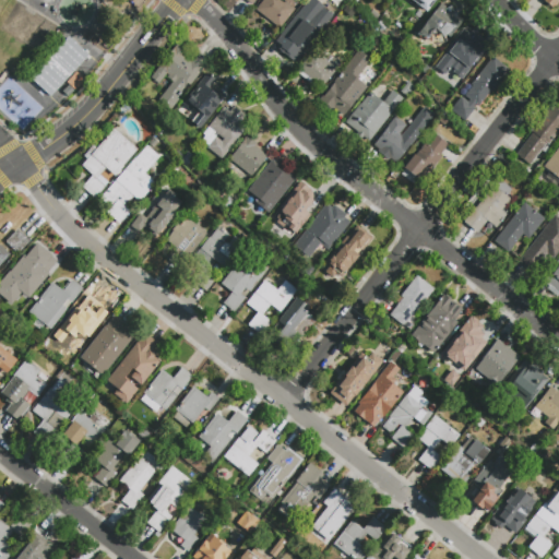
[(254,11),(262,0),(283,0),(296,10),(280,31),(254,11)]
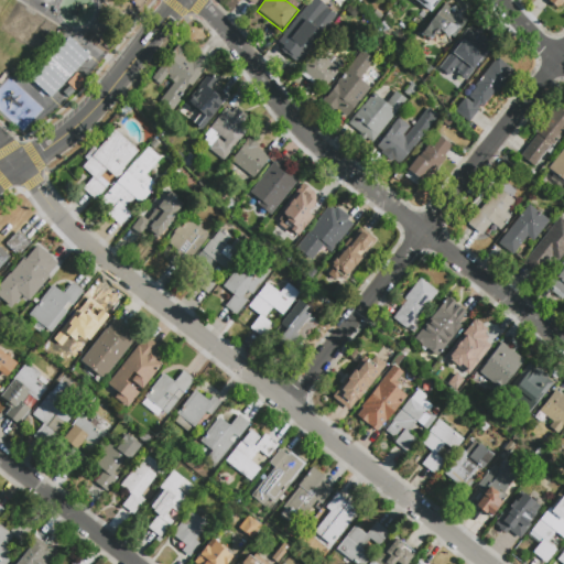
[(282,36),(311,0),(323,10),(325,8),(337,18),(324,33),(323,32),(303,57),(293,49),(294,46),(282,36)]
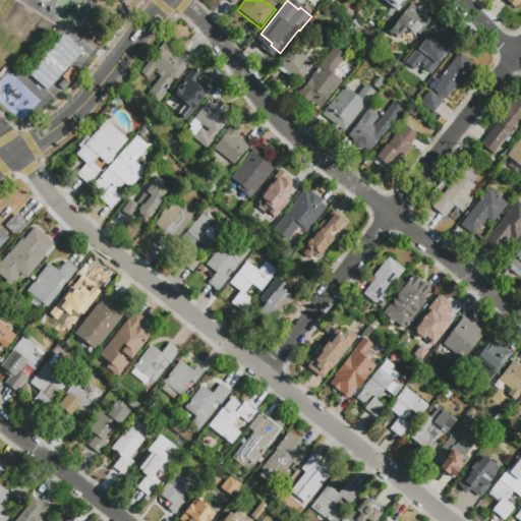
[(406,0),(397,12),(382,0),(406,0)]
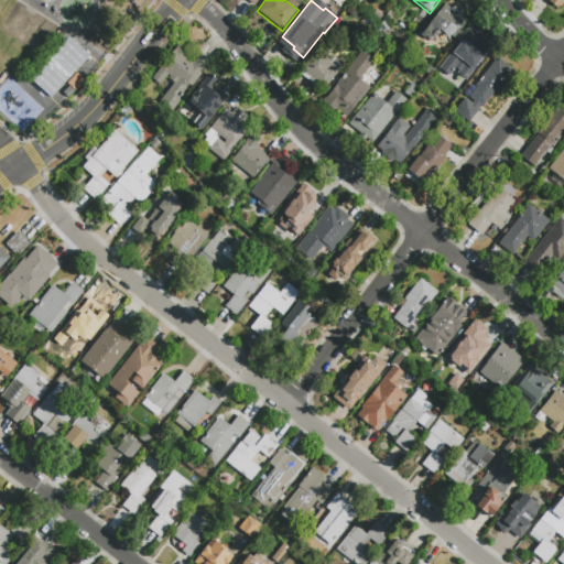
[(563,0),(563,8),(563,10),(550,0),(563,0)]
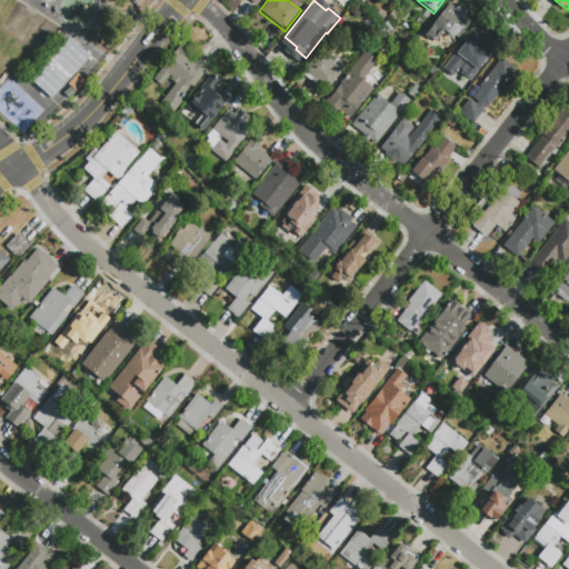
[(425,33),(449,3),(455,8),(458,3),(469,12),(467,17),(472,21),(458,39),(453,36),(451,38),(443,31),(436,42),(425,33)]
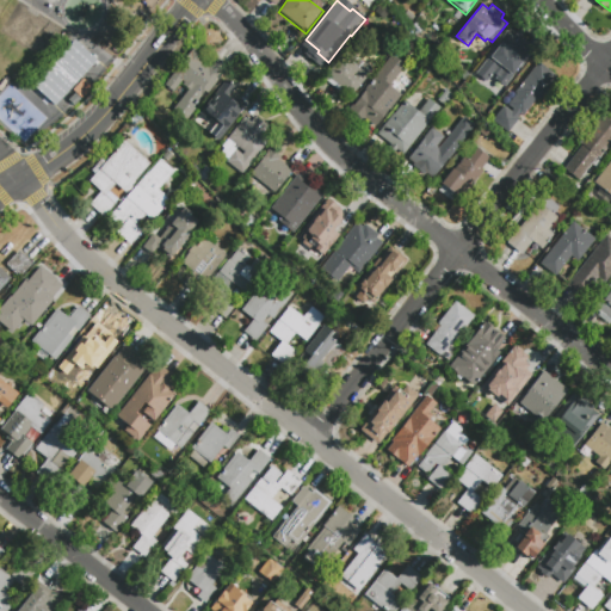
[(534,55),(531,59),(517,76),(516,76),(506,88),(491,76),(486,82),(474,73),(507,32),(514,38),(517,34),(525,39),(523,43),(534,51),(531,54),(534,55)]
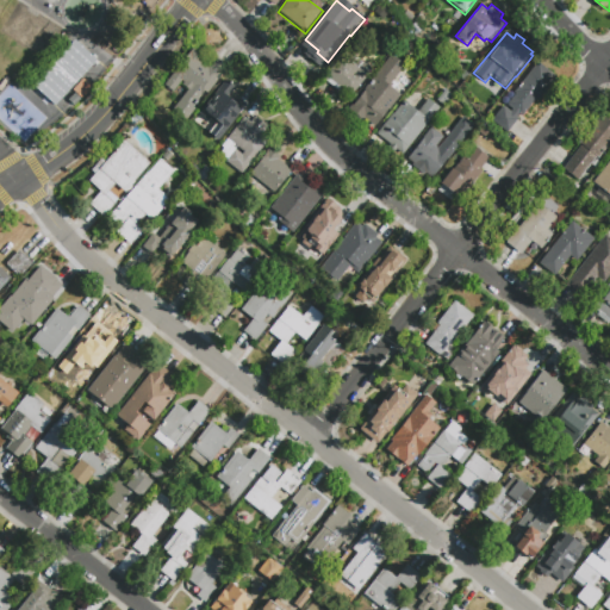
[(54,106),(32,86),(74,41),(97,61),(54,106)]
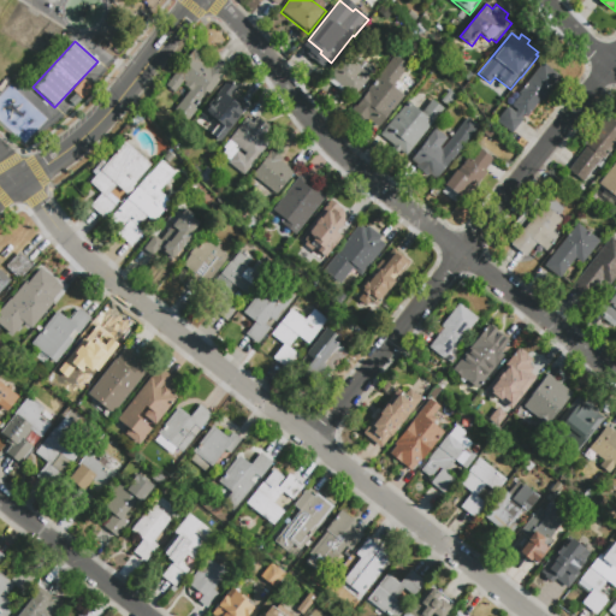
[(187,128),(181,123),(184,119),(175,112),(187,98),(188,86),(185,84),(178,93),(170,86),(196,52),(207,60),(205,64),(212,70),(218,61),(230,71),(209,96),(206,94),(194,110),(199,113),(187,128)]
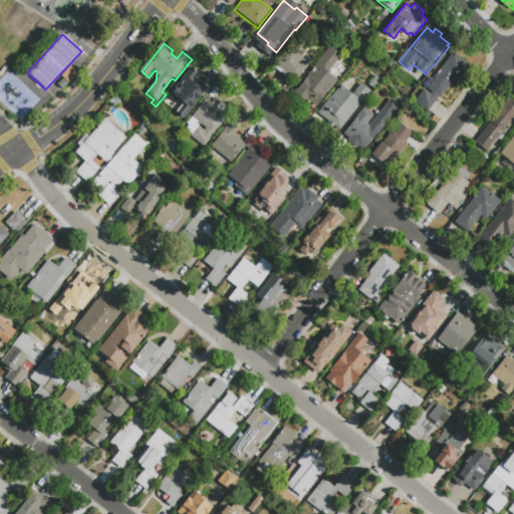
[(315,60),(297,83),(290,78),(288,81),(274,69),(276,67),(274,65),(288,47),(290,49),(294,43),(306,53),(306,52),(310,55),(310,56),(315,60)]
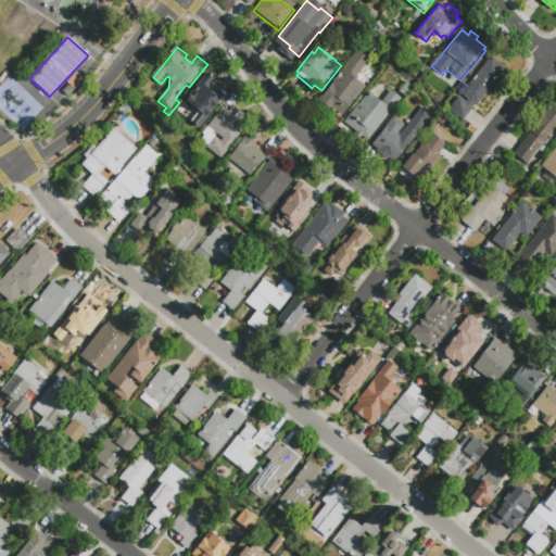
[(357,51),(369,60),(357,74),(368,83),(341,116),(319,100),(332,84),(331,83),(337,76),(338,77),(357,51)]
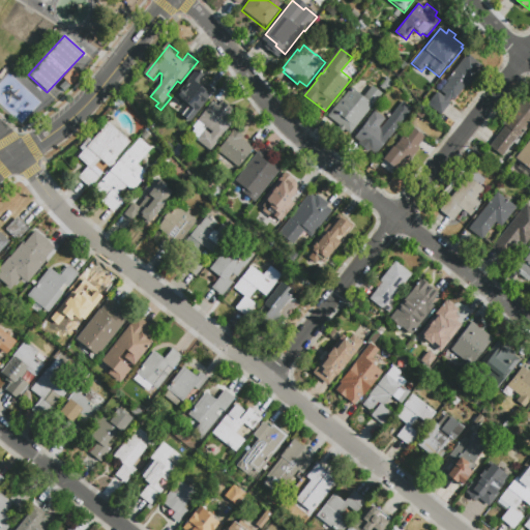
[(466,85),(453,100),(449,98),(447,100),(449,102),(440,114),(427,104),(436,91),(443,96),(444,94),(440,91),(441,90),(435,86),(442,76),(446,79),(460,63),(466,54),(482,66),(467,86),(466,85)]
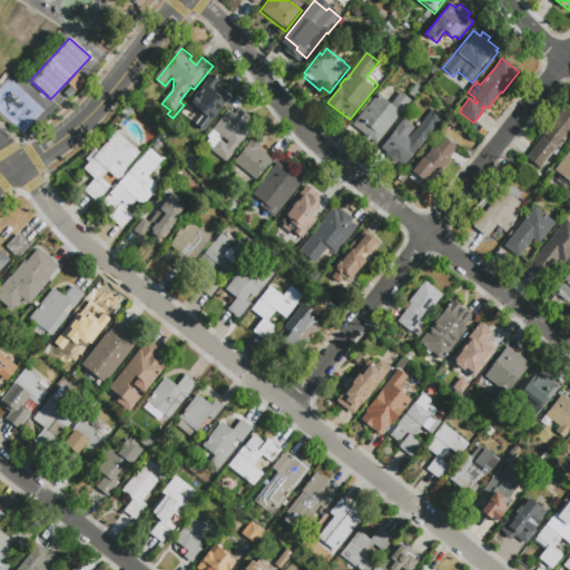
[(205,131),(180,114),(210,75),(219,81),(213,89),(220,96),(224,92),(231,97),(205,131)]
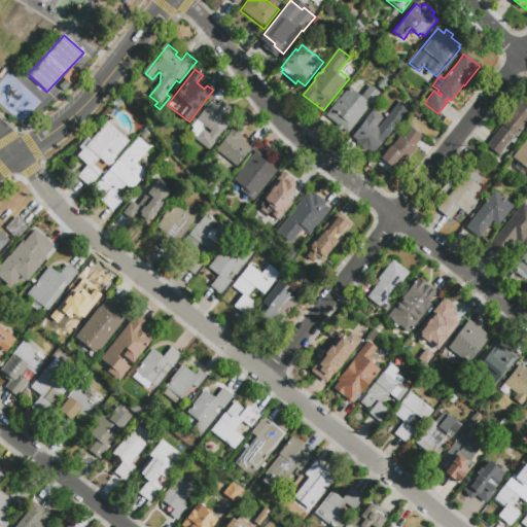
[(370,85),(380,94),(347,135),(344,132),(342,134),(337,130),(339,128),(324,116),(349,86),(361,97),(370,85)]
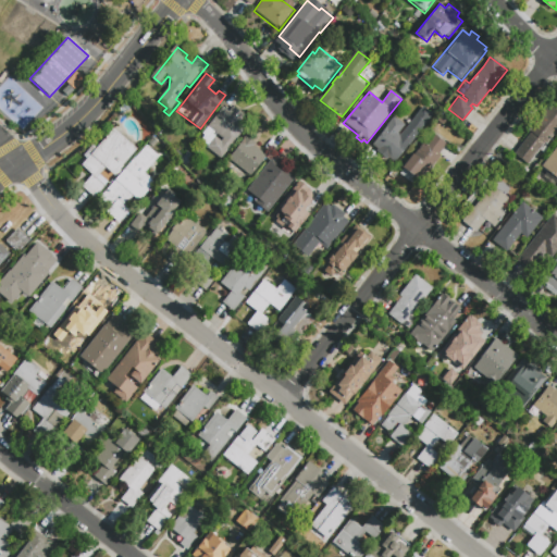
[(527,165),(512,153),(529,133),(530,133),(551,106),(555,109),(556,107),(556,130),(545,146),(544,145),(527,165)]
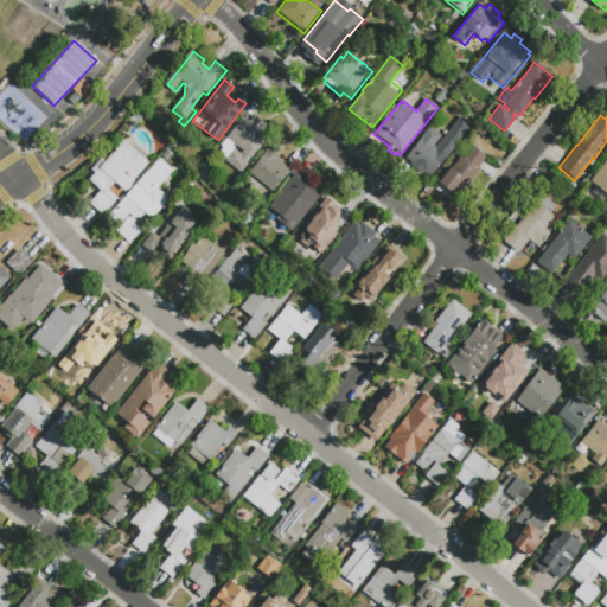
[(240,174),(224,161),(225,159),(218,153),(223,148),(221,146),(227,139),(225,139),(242,116),(249,122),(253,116),(263,125),(259,129),(269,138),(240,174)]
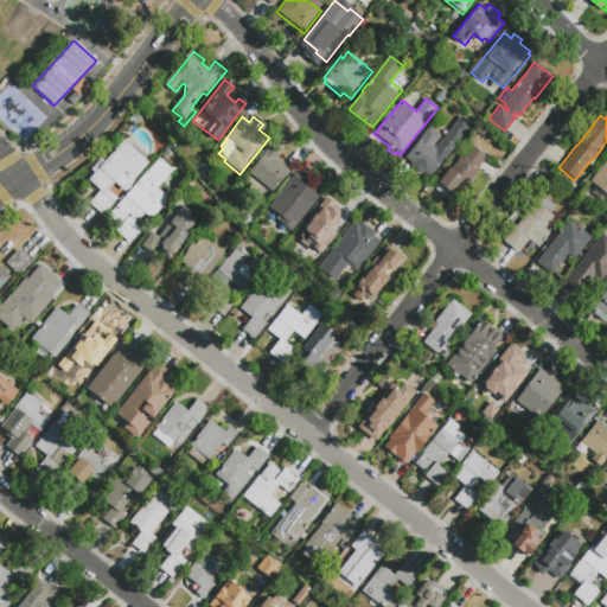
[(430,128),(443,139),(460,116),(473,127),(447,160),(446,158),(433,174),(435,177),(432,181),(406,160),(430,128)]
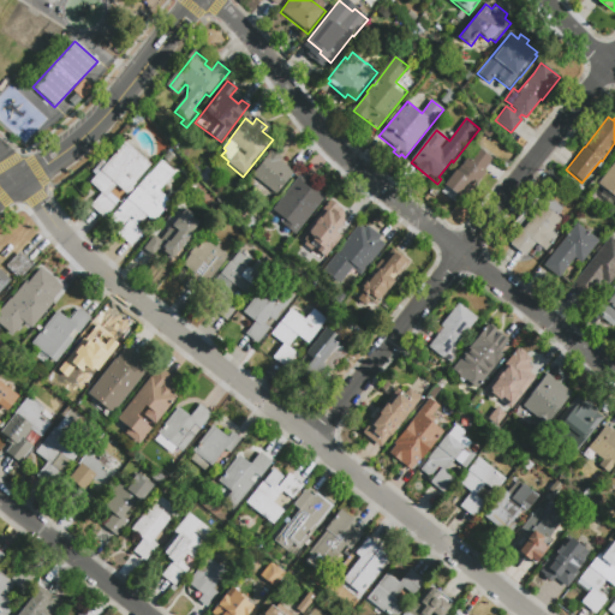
[(124,143),(150,165),(125,193),(117,186),(107,197),(117,204),(105,219),(90,207),(102,193),(89,183),(96,175),(93,172),(102,160),(106,163),(108,161),(103,156),(112,147),(117,151),(124,143)]
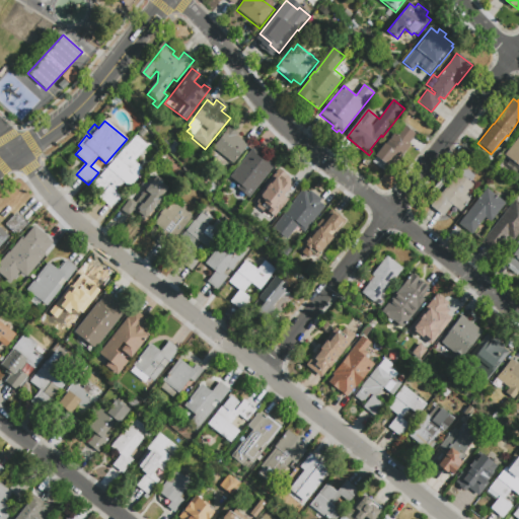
[(395,135),(403,125),(416,135),(409,144),(413,147),(389,175),(371,160),(385,143),(386,144),(394,134),(395,135)]
